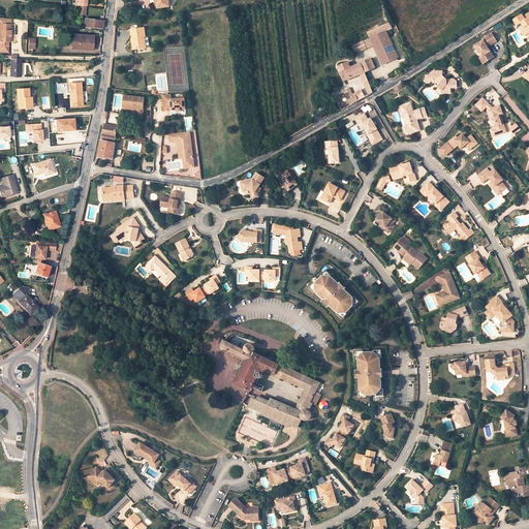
[(155,0),(156,4),(157,3),(157,9),(169,7),(168,0),(155,0)]
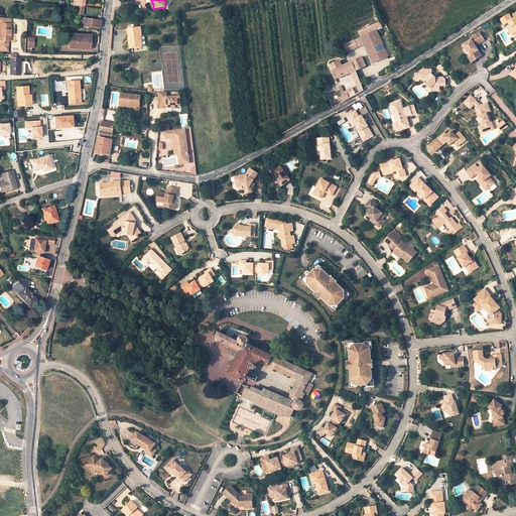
[(510,15),(502,20),(504,24),(512,19),(510,15)]
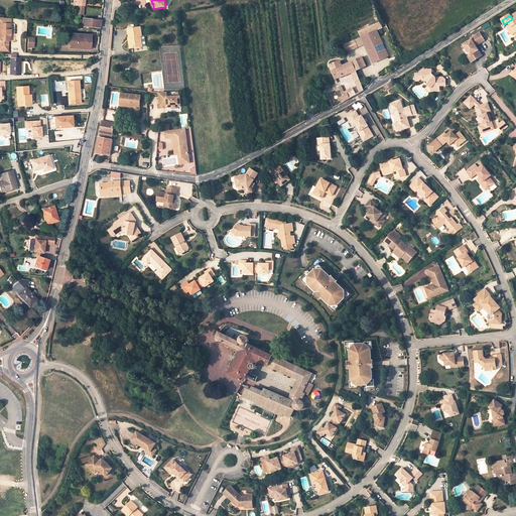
[(82,26),(100,28),(101,21),(83,18),(82,26)]
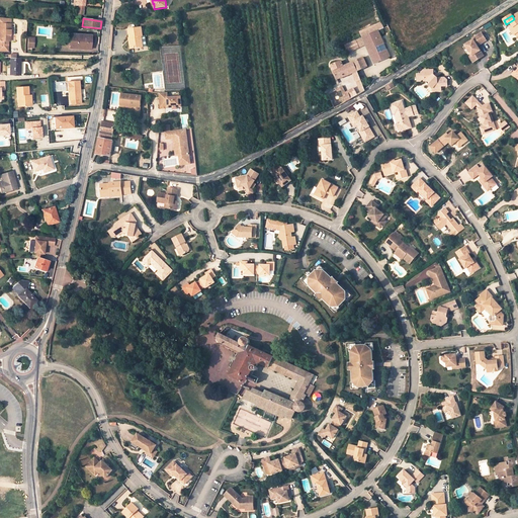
[(383,26),(381,21),(360,31),(362,36),(383,26)]
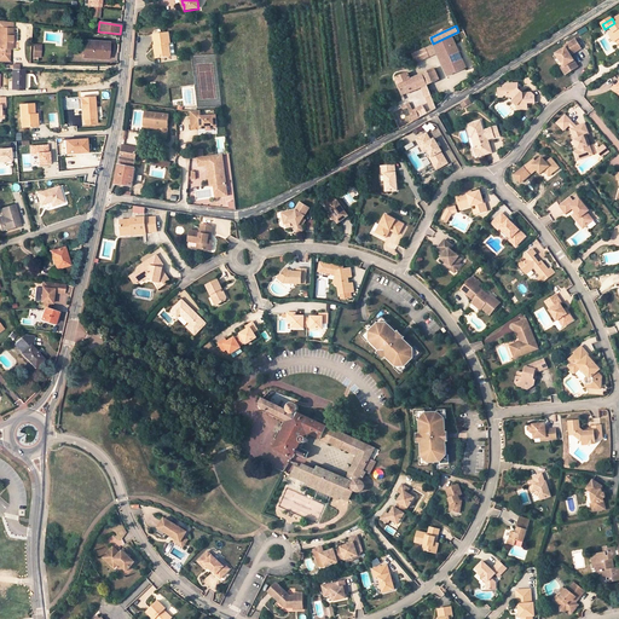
[(10,41),(12,41),(13,29),(0,28),(0,53),(10,55),(10,48),(10,41)]
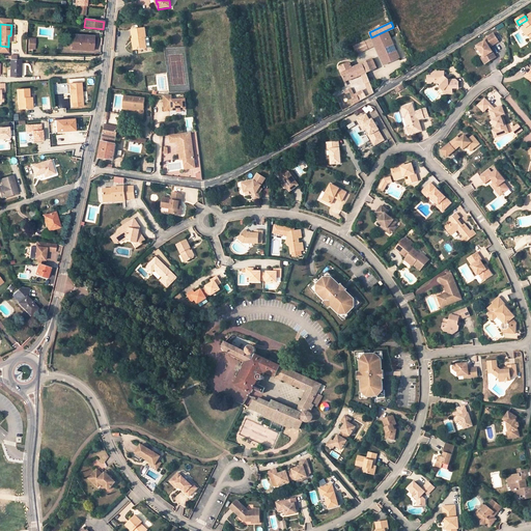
[(145,28),(133,30),(134,38),(134,39),(135,38),(136,50),(150,48),(149,35),(146,36),(145,28)]
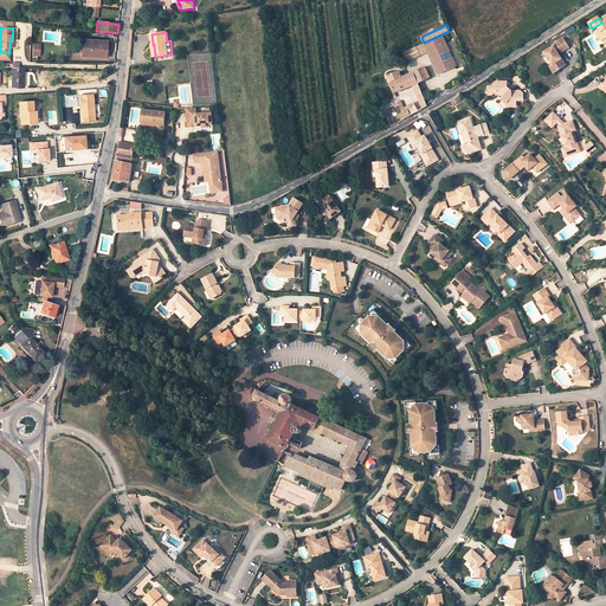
[(443,37),(425,44),(429,52),(438,73),(456,66),(443,37)]
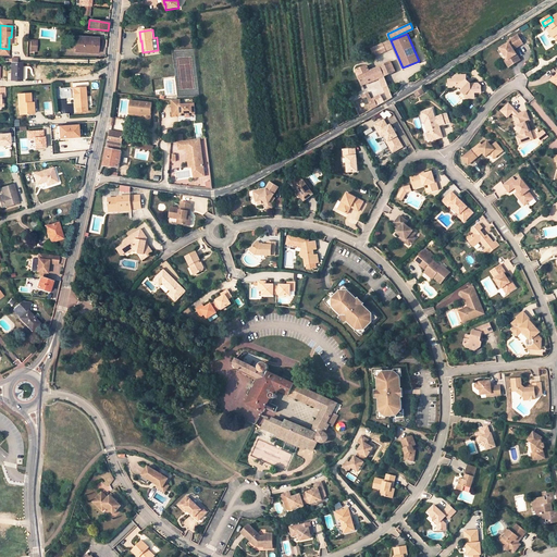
[(508,58),(512,65),(521,59),(515,49),(523,44),(518,35),(508,41),(510,44),(502,49),(508,58)]
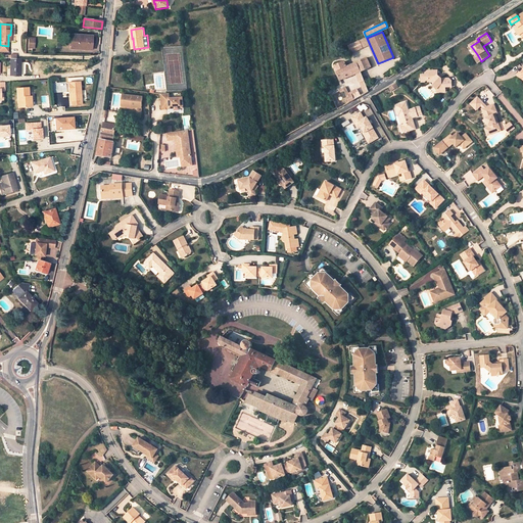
[(91,49),(92,43),(90,43),(90,41),(90,40),(90,39),(91,39),(91,38),(91,36),(72,35),(72,48),(91,49)]
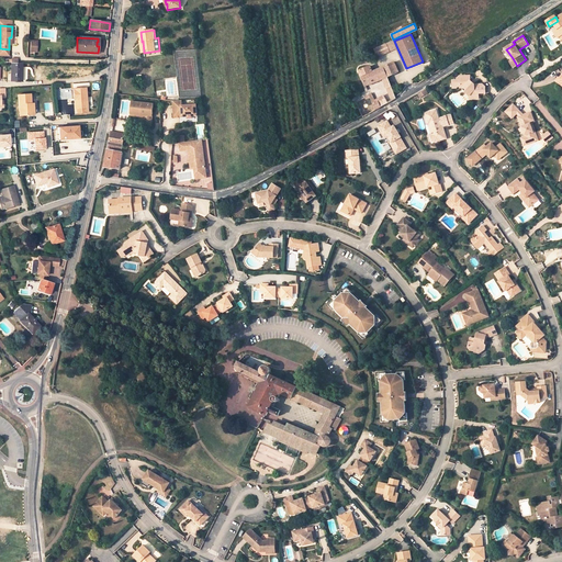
[(397,48),(394,41),(385,45),(389,52),(397,48)]
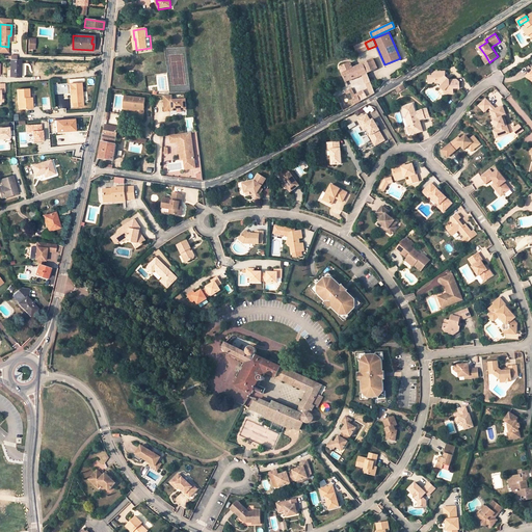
[(365,43),(355,47),(358,53),(368,49),(365,43)]
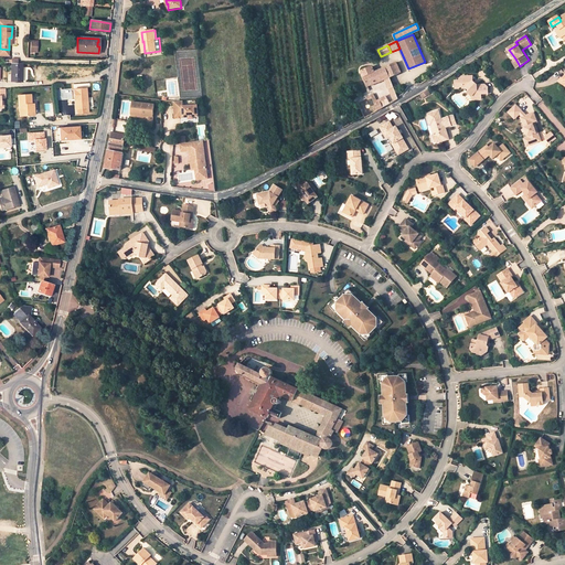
[(22,82),(22,64),(12,63),(11,82),(22,82)]
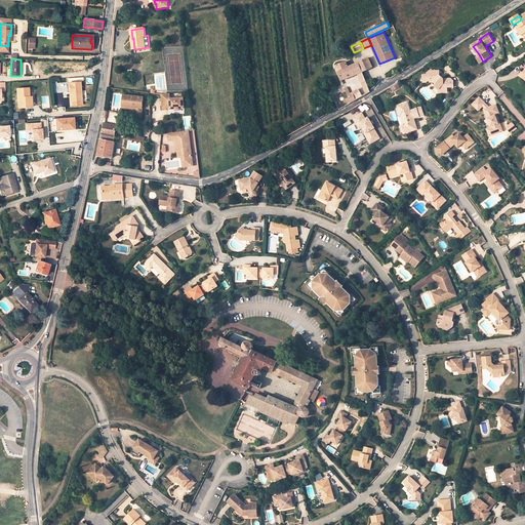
[(347,62),(335,67),(340,79),(348,76),(348,78),(358,74),(363,72),(373,68),(368,58),(349,67),(347,62)]
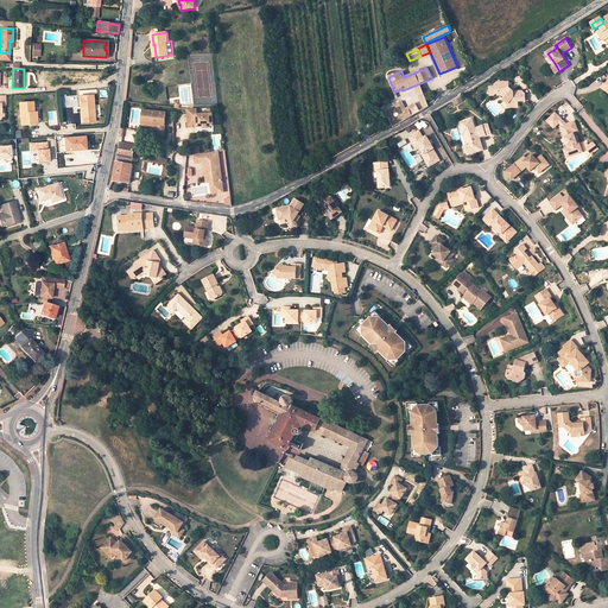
[(507,105),(507,108),(513,108),(513,102),(518,102),(525,102),(525,96),(521,93),(513,93),(510,88),(510,82),(498,82),(495,84),(495,88),(491,88),(489,94),(493,94),(494,93),(498,93),(499,94),(502,95),(506,97),(504,100),(507,105)]
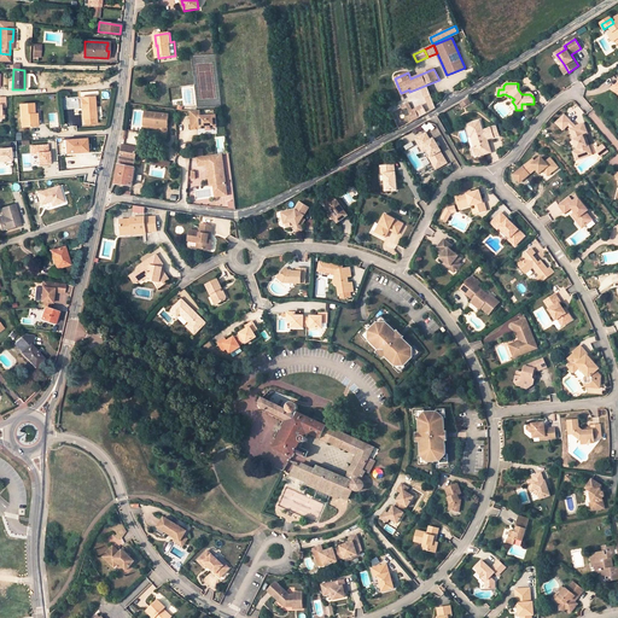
[(427,85),(421,87),(425,98),(431,95),(427,85)]
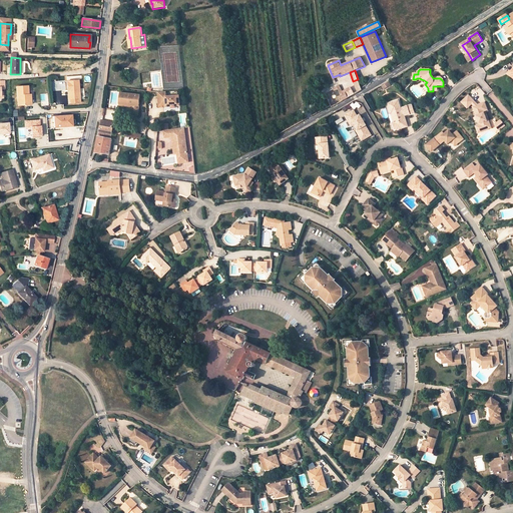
[(353,81),(358,92),(362,89),(358,79),(353,81)]
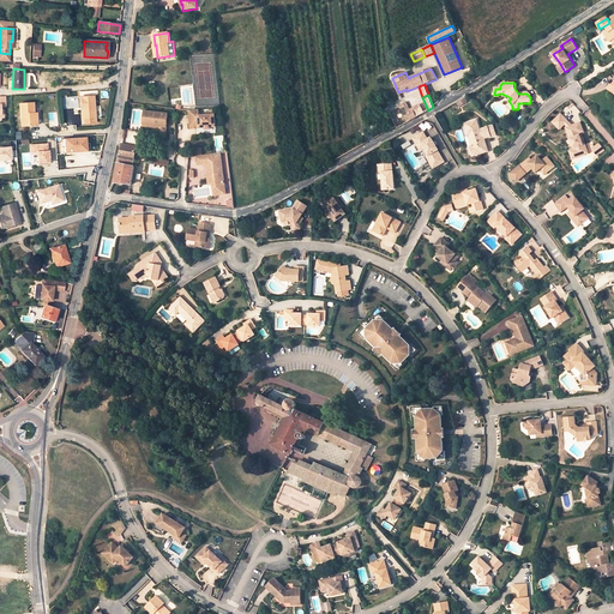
[(83,108),(83,119),(95,118),(94,97),(79,98),(80,108),(83,108)]
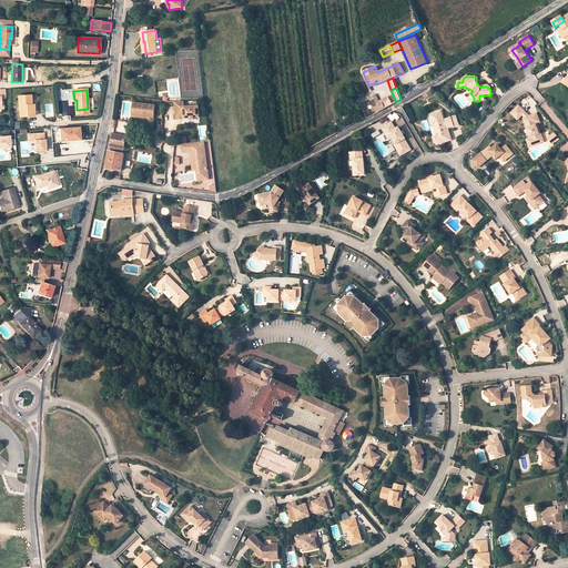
[(29,105),(31,105),(30,95),(18,97),(19,118),(30,117),(29,105)]
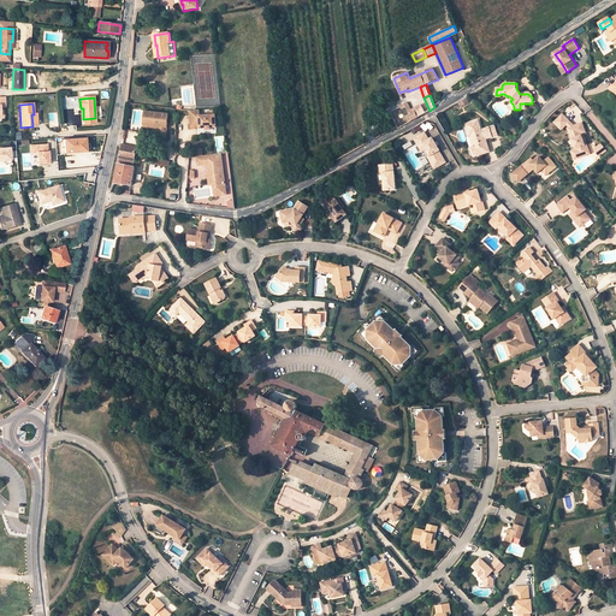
[(199,111),(190,111),(191,125),(200,124),(200,129),(217,128),(215,116),(200,117),(199,111)]
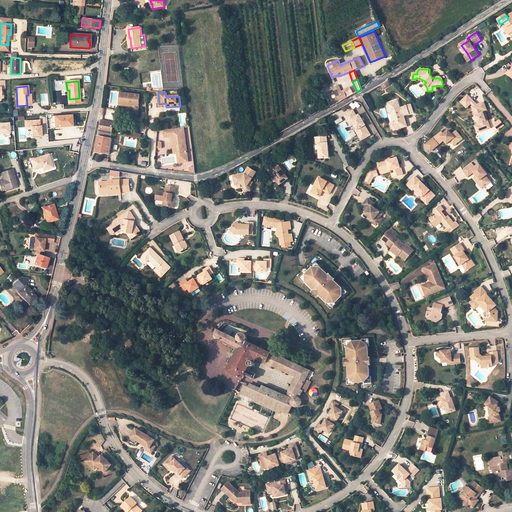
[(140,95),(120,93),(119,104),(132,105),(132,107),(130,115),(138,116),(139,106),(140,95)]
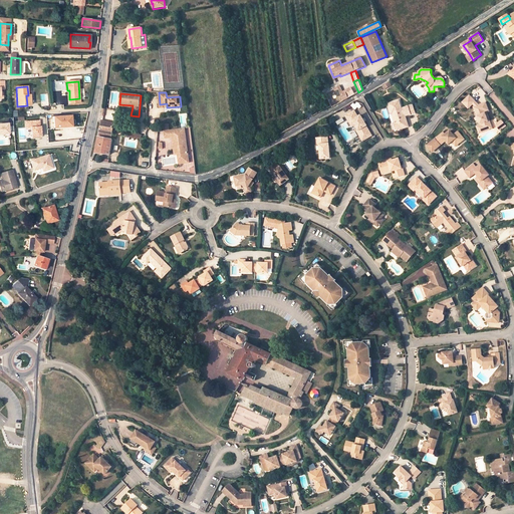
[(472,96),(464,102),(469,108),(477,102),(472,96)]
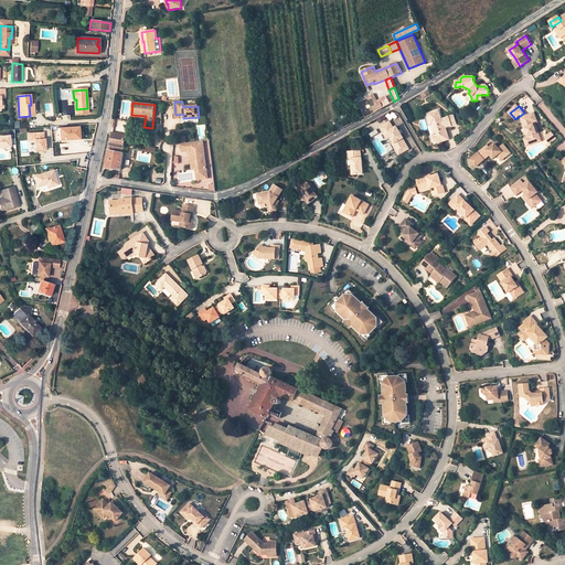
[(443,119),(439,109),(427,113),(430,124),(434,124),(436,134),(433,135),(434,142),(448,139),(445,128),(451,126),(449,117),(443,119)]
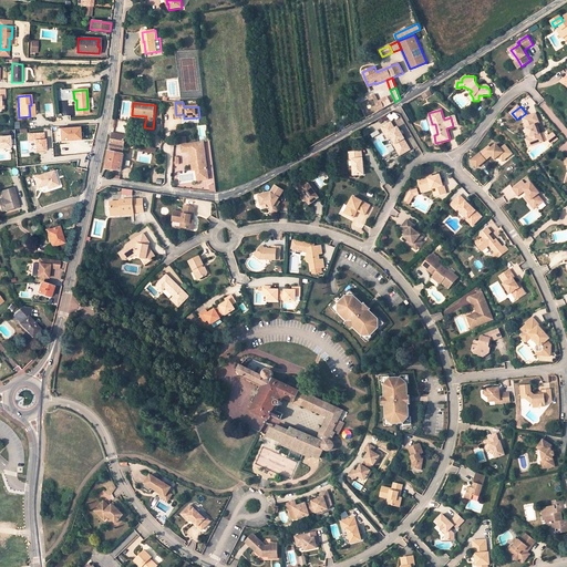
[(528,140),(531,146),(543,142),(539,134),(538,134),(537,132),(535,127),(534,125),(538,124),(535,115),(524,120),(526,124),(524,125),(526,131),(527,135),(529,140),(528,140)]
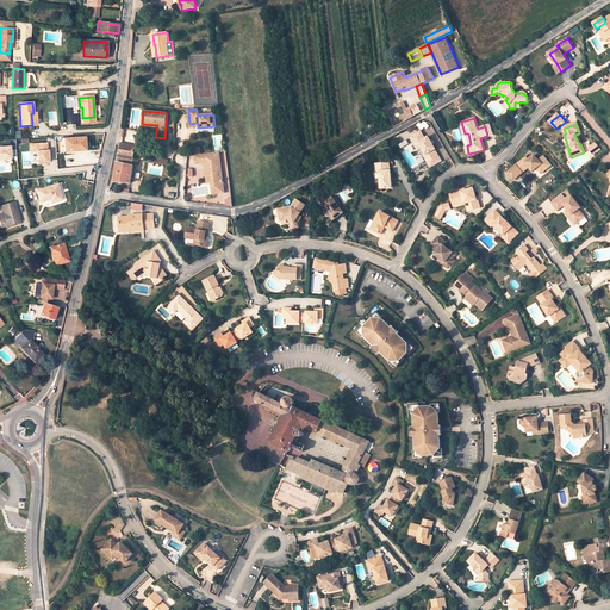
[(411,138),(415,147),(419,144),(422,149),(425,156),(435,151),(436,150),(429,137),(425,139),(421,132),(411,138)]
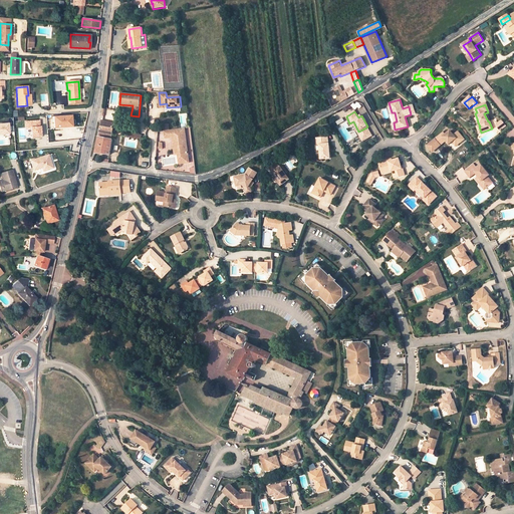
[(54,127),(72,126),(71,115),(53,116),(54,127)]
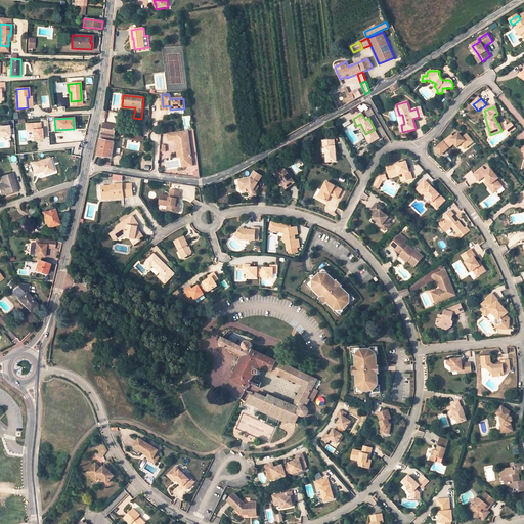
[(511,122),(505,128),(510,134),(516,129),(511,122)]
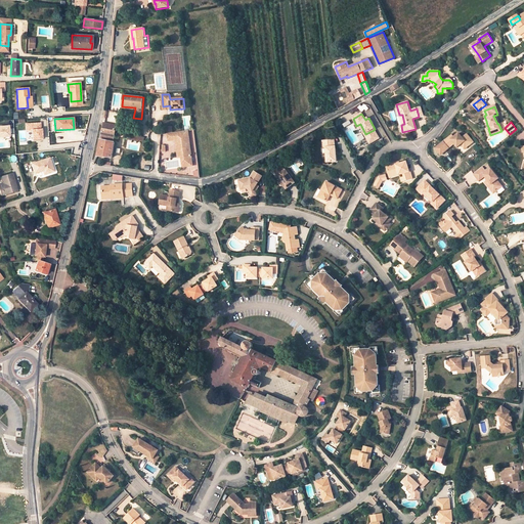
[(28,130),(34,130),(34,139),(43,138),(42,129),(41,129),(41,123),(27,124),(28,130)]
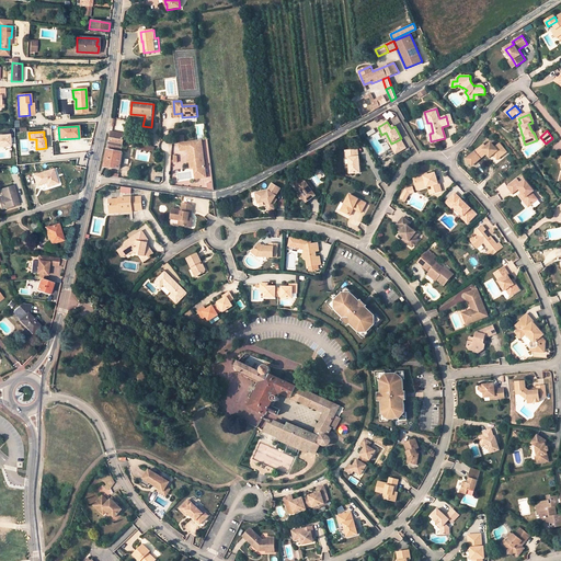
[(124,134),(112,132),(111,136),(110,142),(123,145),(124,140),(123,140),(124,134)]
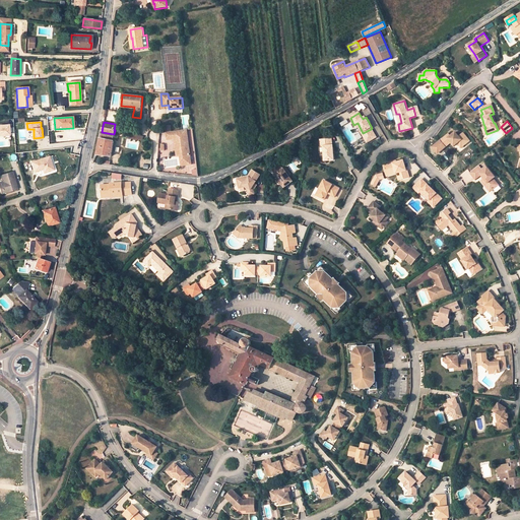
[(0,125),(0,135),(10,135),(10,132),(14,132),(13,127),(10,127),(10,124),(0,125)]
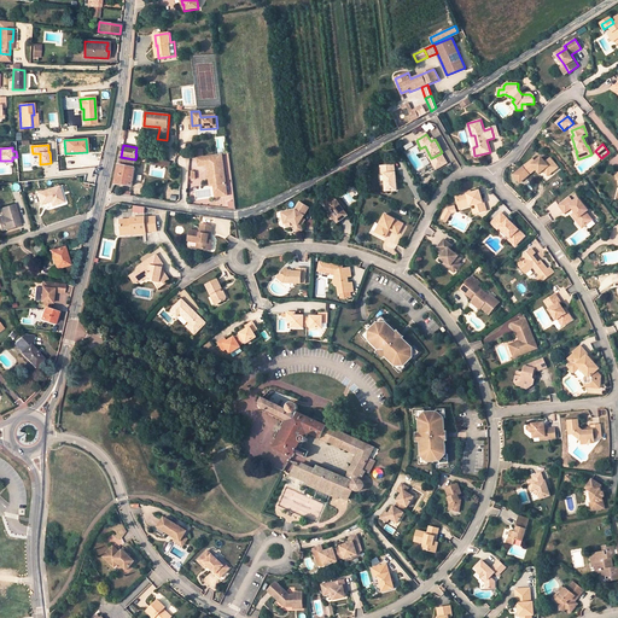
[(221,153),(204,156),(205,164),(209,164),(210,176),(211,175),(215,197),(227,194),(221,153)]
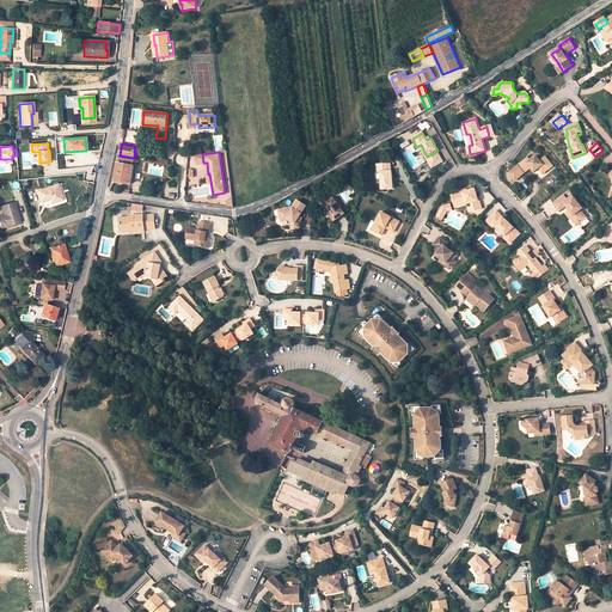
[(427,157),(426,157),(432,167),(442,161),(436,152),(427,157)]
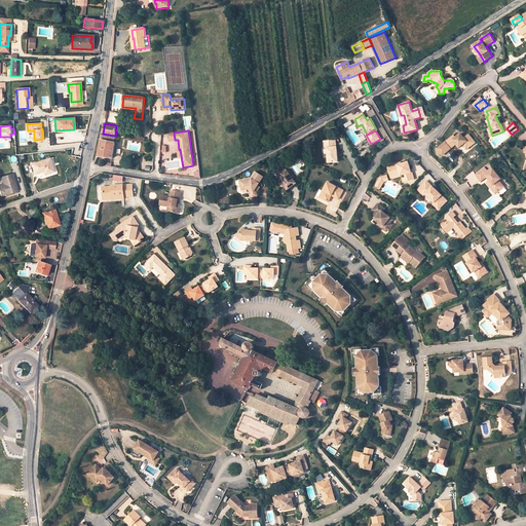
[(115,136),(103,134),(98,156),(112,158),(115,143),(113,143),(115,136)]
